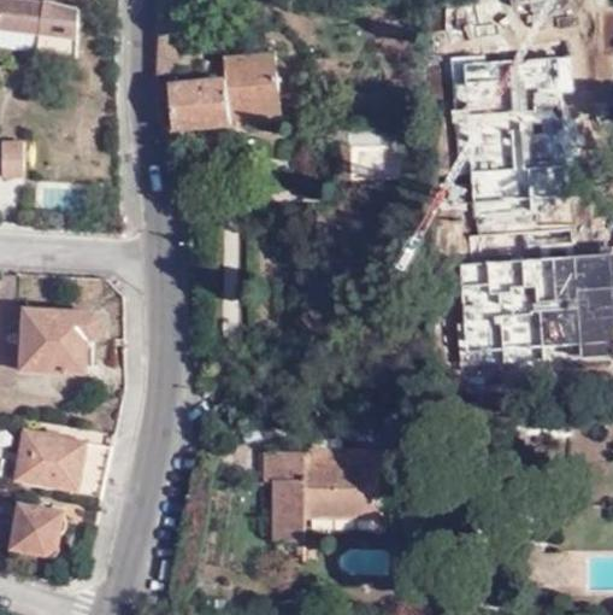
[(34,0),(0,0),(0,28),(39,34),(43,4),(35,3),(34,0)]
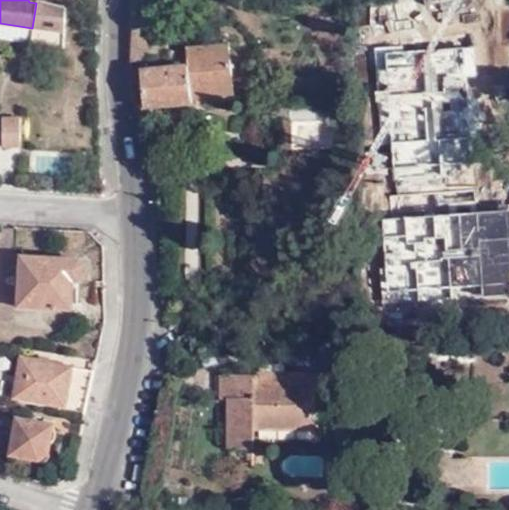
[(132,0),(129,62),(145,62),(147,0),(132,0)]
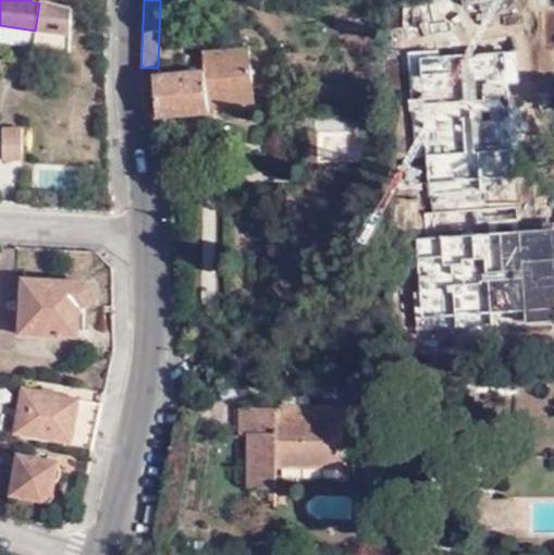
[(553,19),(512,16),(506,116),(553,119),(553,19)]
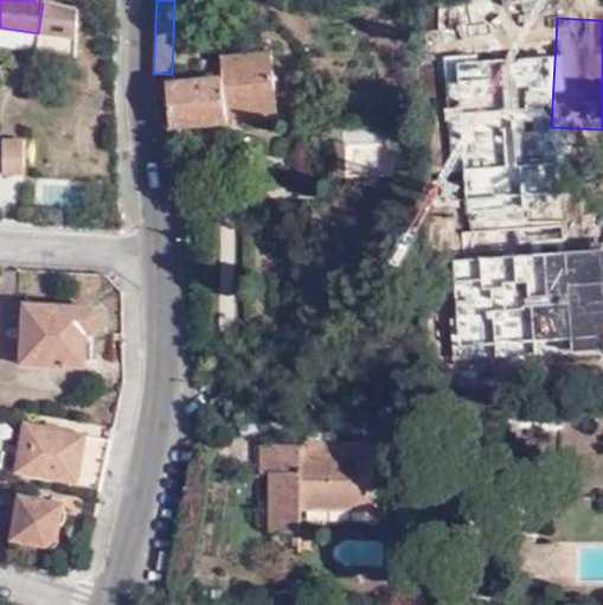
[(451,37),(421,37),(422,75),(453,74),(451,37)]
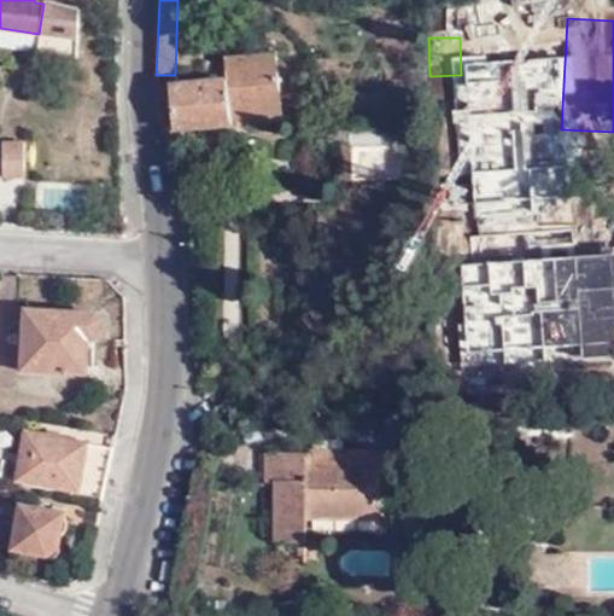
[(169,81),(173,131),(224,126),(224,115),(274,111),(269,51),(218,56),(220,77),(169,81)]
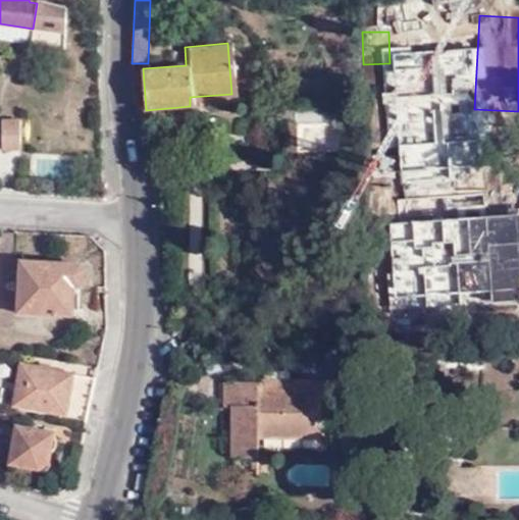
[(392,190),(477,191),(477,141),(466,141),(466,128),(444,128),(444,117),(393,117),(392,190)]
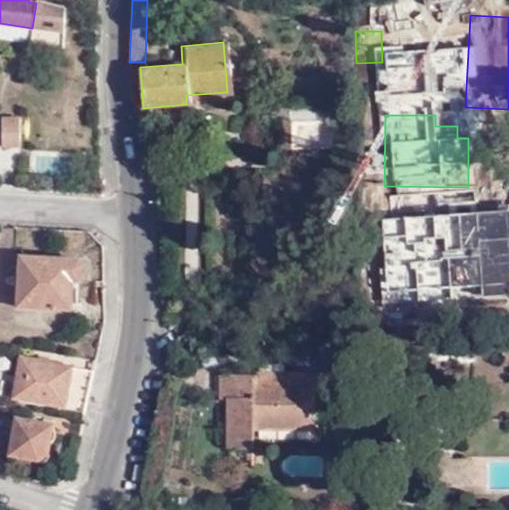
[(0,149),(18,149),(18,116),(0,116),(0,149)]
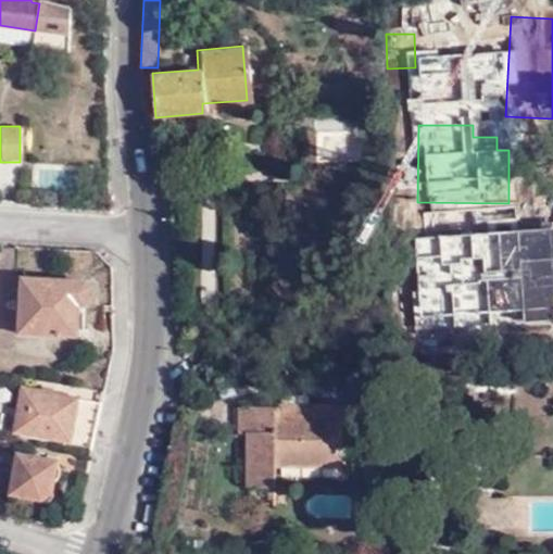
[(78,282),(21,279),(15,336),(75,339),(77,309),(84,309),(90,303),(90,291),(85,287),(77,287),(78,282)]
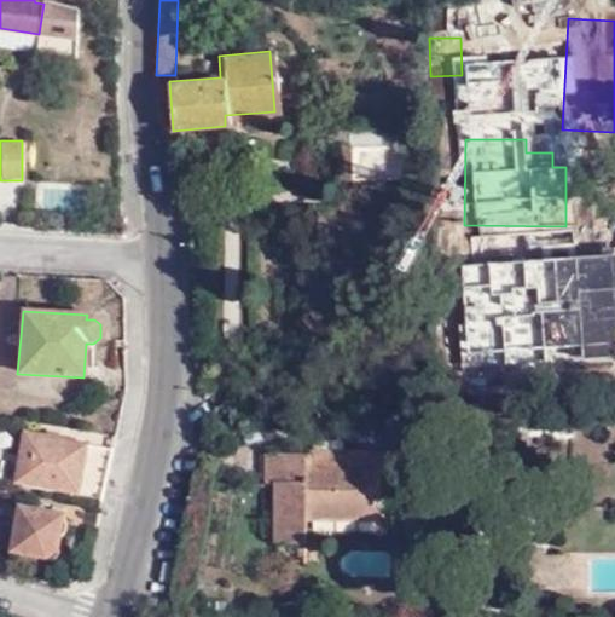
[(17,479),(105,495),(115,447),(25,431),(17,479)]
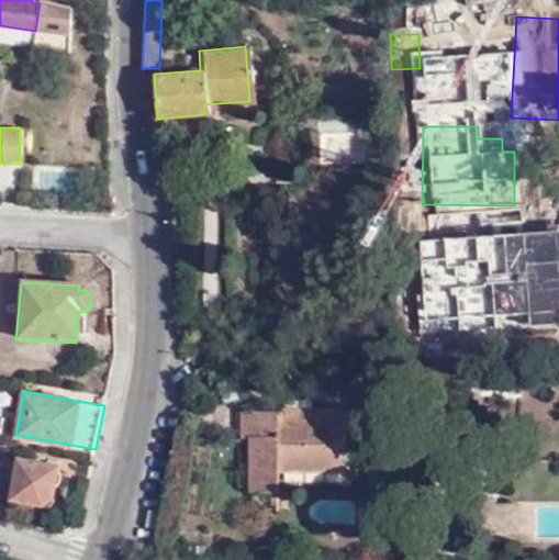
[(331,412),(308,412),(308,424),(276,424),(276,412),(237,412),(237,439),(246,439),(246,495),(275,495),(275,471),(341,471),(341,462),(344,462),(343,447),(341,447),(341,428),(331,428),(331,412)]
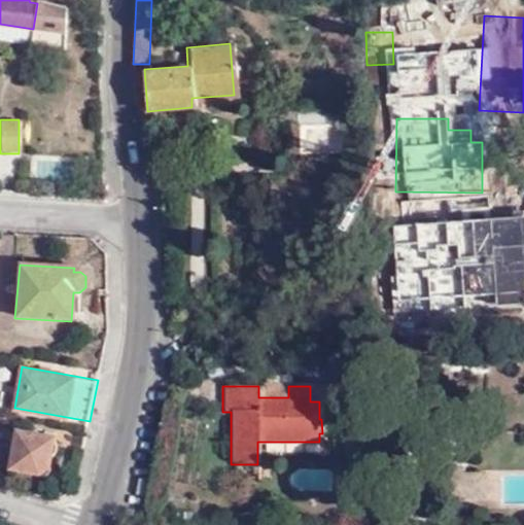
[(288,397),(288,386),(258,386),(258,397),(288,397)]
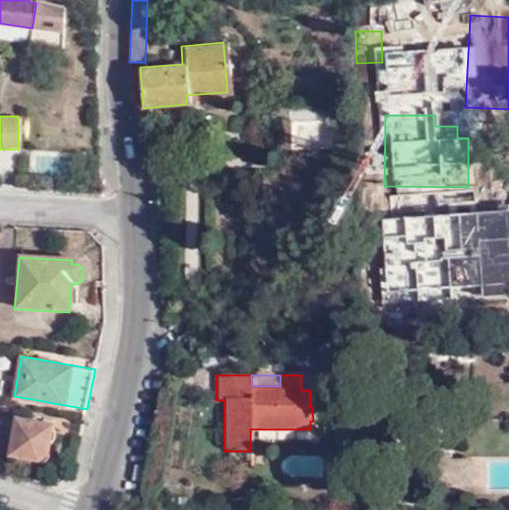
[(57,435),(80,439),(84,419),(55,414),(53,425),(15,419),(8,458),(37,463),(49,456),(50,444),(56,440),(57,435)]
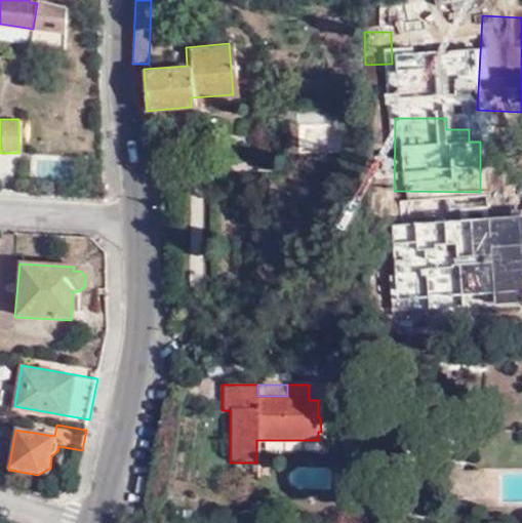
[(474,500),(474,478),(463,478),(463,472),(446,471),(445,499),(474,500)]
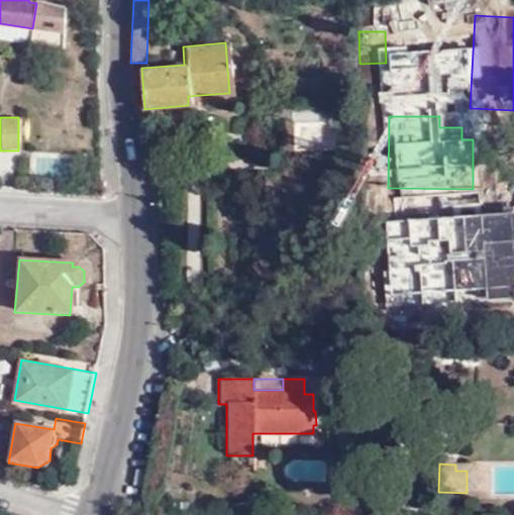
[(476,471),(467,471),(467,493),(475,493),(476,471)]
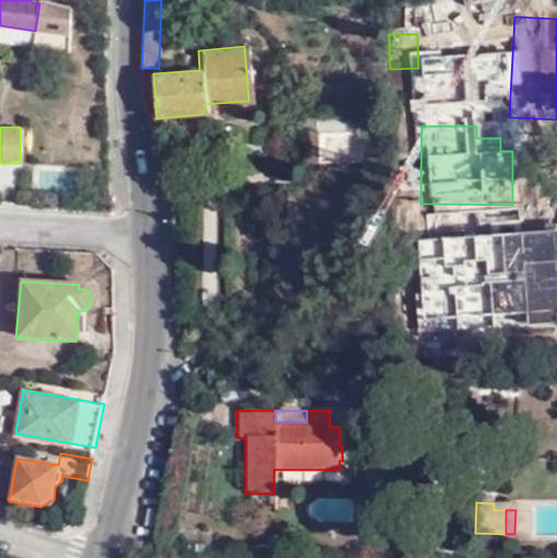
[(160,513),(150,511),(146,527),(157,530),(160,513)]
